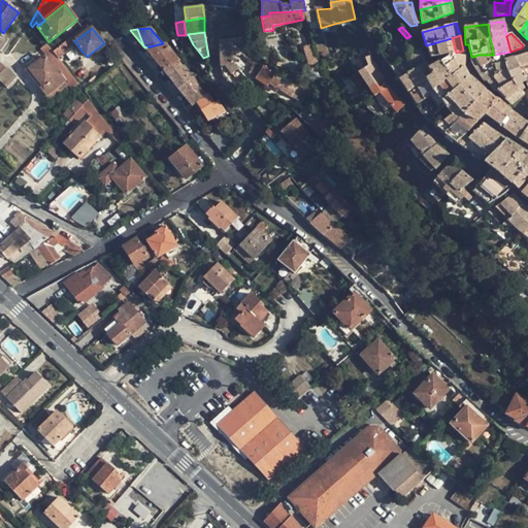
[(419,50),(410,36),(406,38),(416,53),(419,50)]
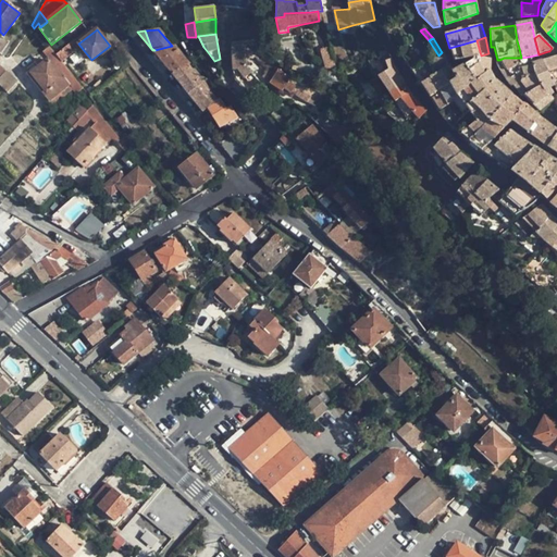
[(78,44),(75,39),(71,42),(76,50),(78,52),(83,49),(78,44)]
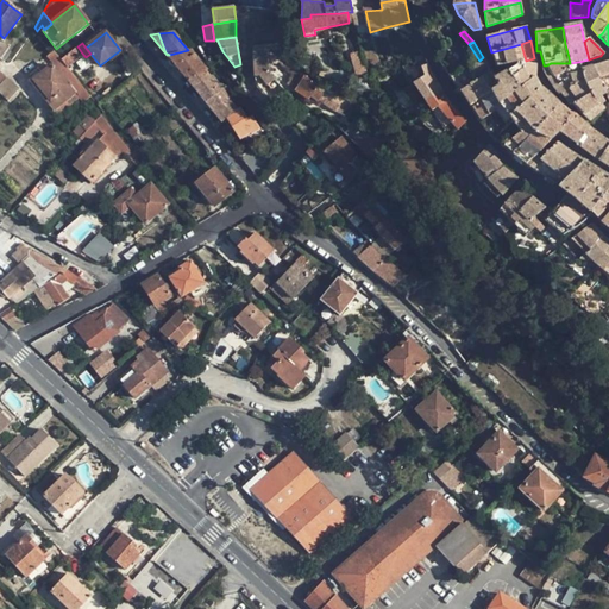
[(320,100),(337,111),(341,104),(318,87),(318,85),(302,74),(303,71),(278,43),(261,45),(263,50),(265,57),(268,58),(269,66),(278,62),(295,75),(288,83),(295,90),(308,100),(311,96),(319,102),(320,100)]
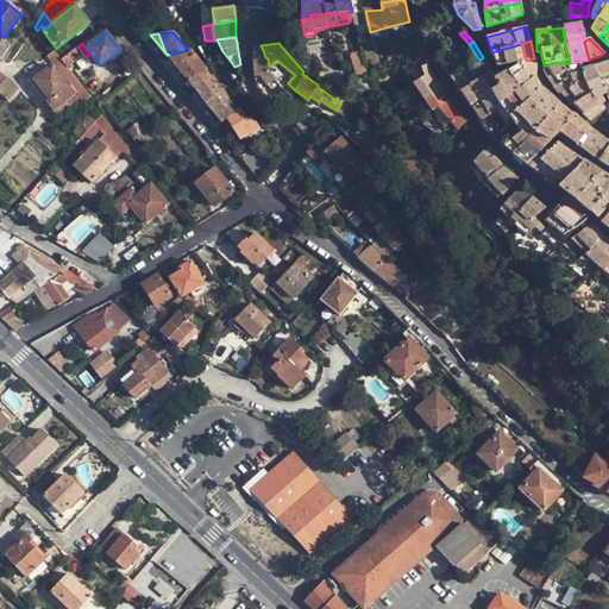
[(516,63),(526,61),(521,44),(513,46),(516,63)]
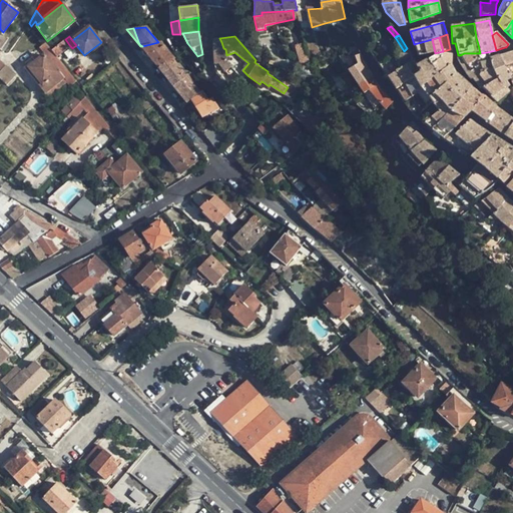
[(227,60),(226,55),(225,49),(223,48),(221,42),(219,38),(213,39),(214,64),(218,63),(225,72),(228,74),(231,75),(235,71),(227,62),(227,60)]
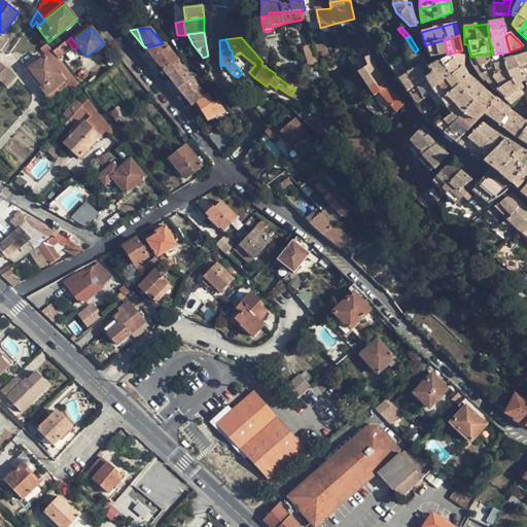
[(67,40),(53,51),(54,53),(59,59),(72,47),(67,40)]
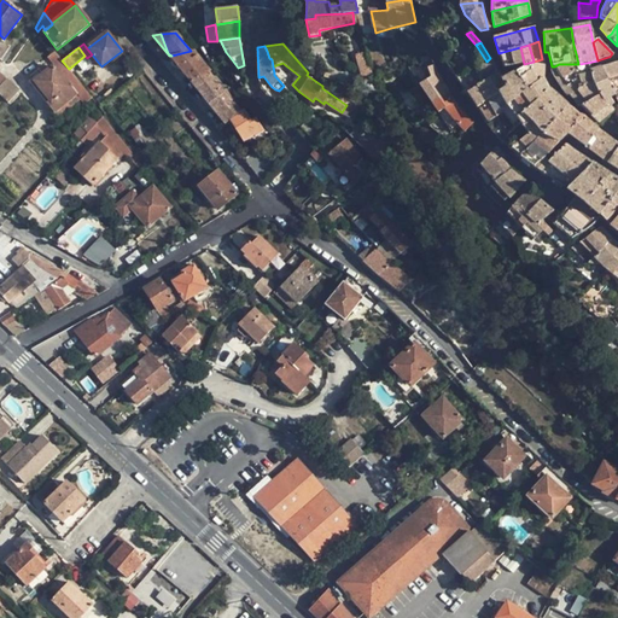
[(503,69),(524,64),(520,47),(512,50),(499,53),(503,69)]
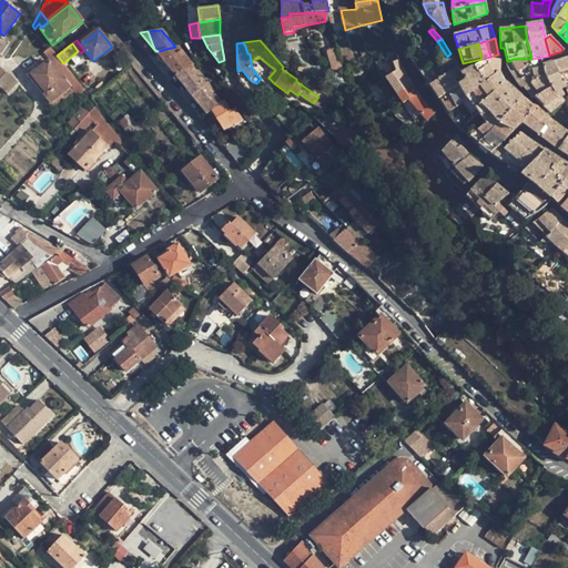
[(175,47),(158,51),(181,71),(192,67),(175,47)]
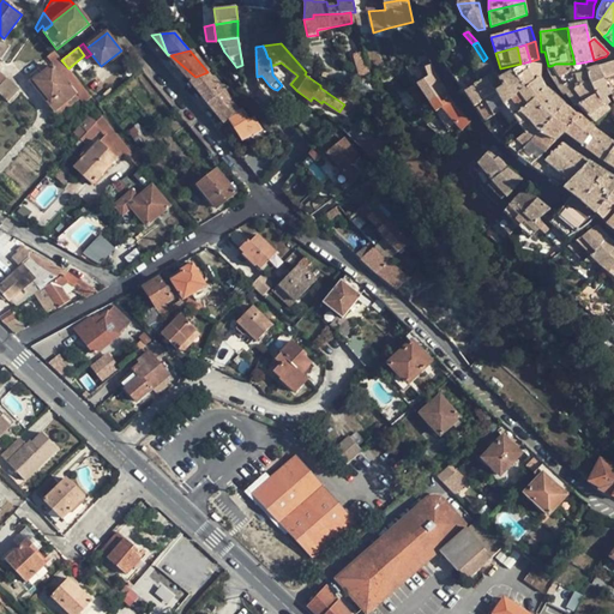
[(56,66),(62,61),(61,60),(55,52),(48,56),(56,66)]
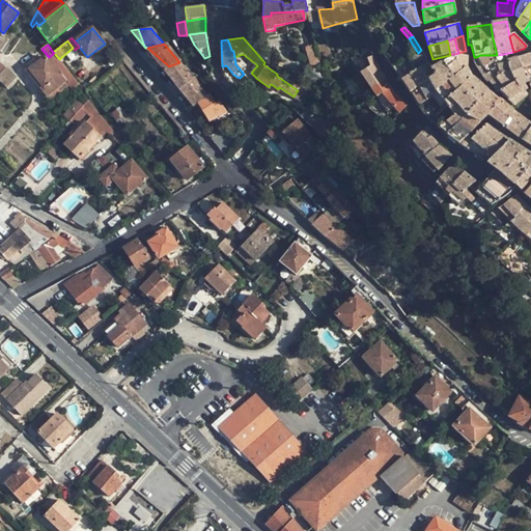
[(320,66),(313,46),(306,48),(308,55),(309,55),(313,68),(320,66)]
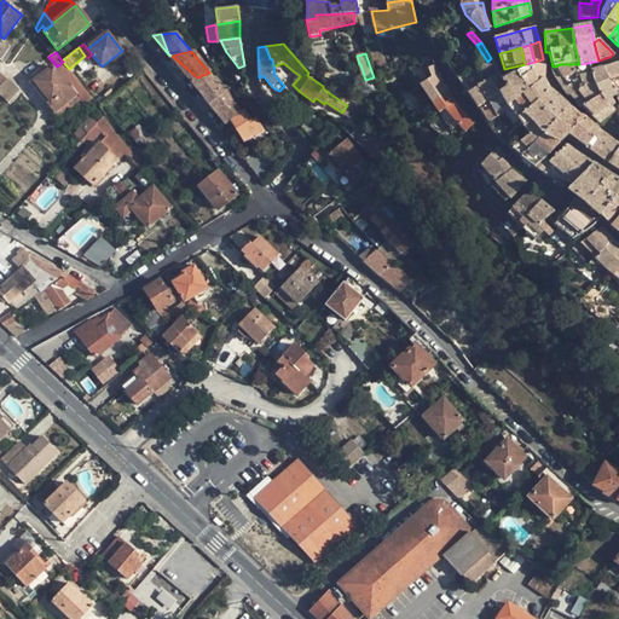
[(190,81),(197,77),(172,56),(169,56),(190,81)]
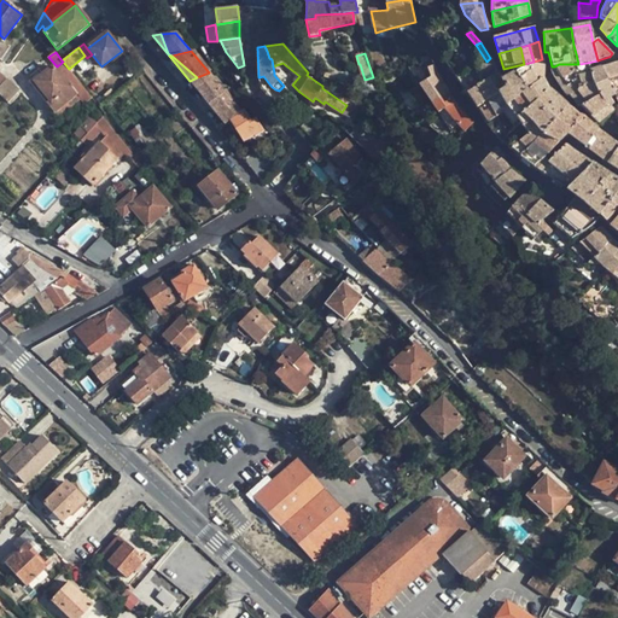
[(467,95),(477,109),(494,95),(506,87),(501,81),(502,80),(499,74),(490,58),(487,62),(472,69),(458,80),(465,91),(459,94),(461,98),(467,95)]
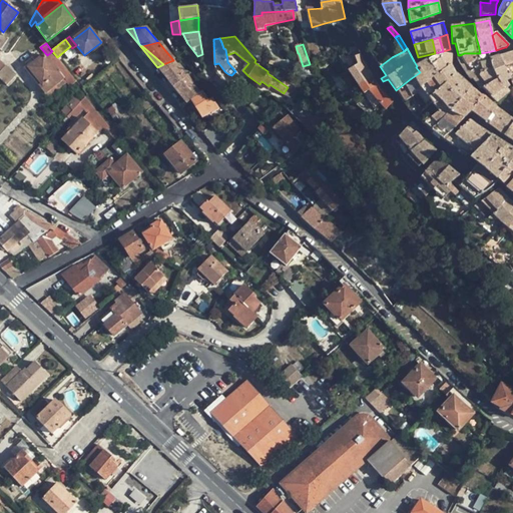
[(420,123),(430,131),(451,111),(456,105),(471,88),(463,81),(455,74),(451,66),(451,53),(450,49),(443,51),(435,53),(435,56),(417,66),(416,67),(420,72),(410,79),(396,90),(404,102),(417,95),(427,107),(416,119),(420,123)]
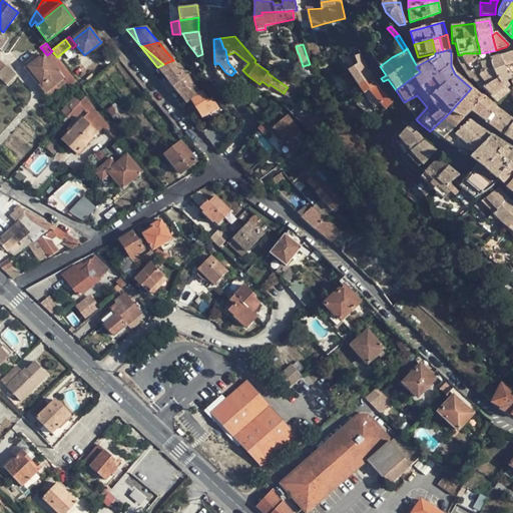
[(77,81),(57,57),(52,51),(47,55),(71,86),(77,81)]
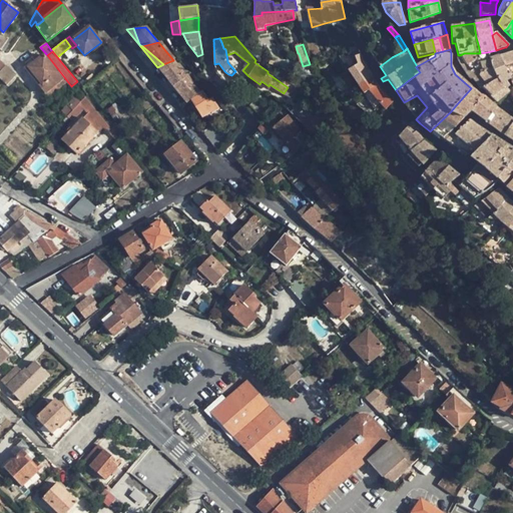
[(499,56),(508,76),(512,74),(512,51),(507,54),(506,53),(499,56)]
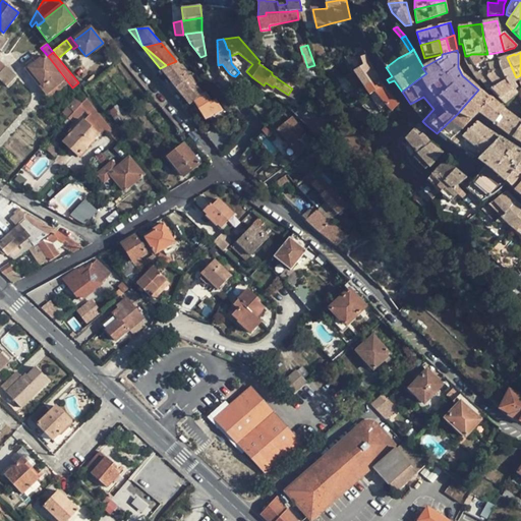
[(495,53),(487,54),(471,54),(467,56),(465,56),(465,59),(465,61),(469,69),(478,81),(479,80),(500,69),(497,60),(496,57),(495,53)]
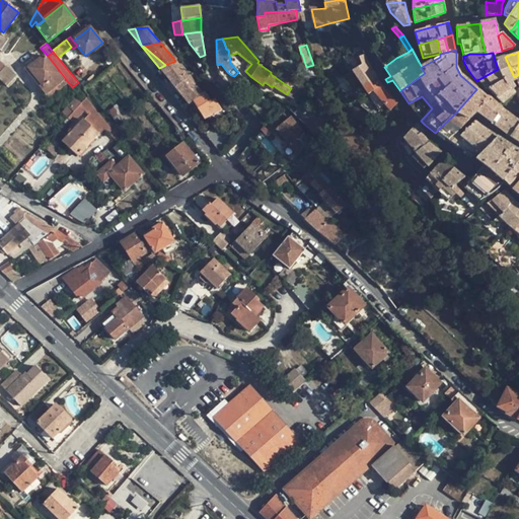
[(364,88),(378,78),(367,61),(365,55),(356,58),(359,66),(353,71),(364,88)]
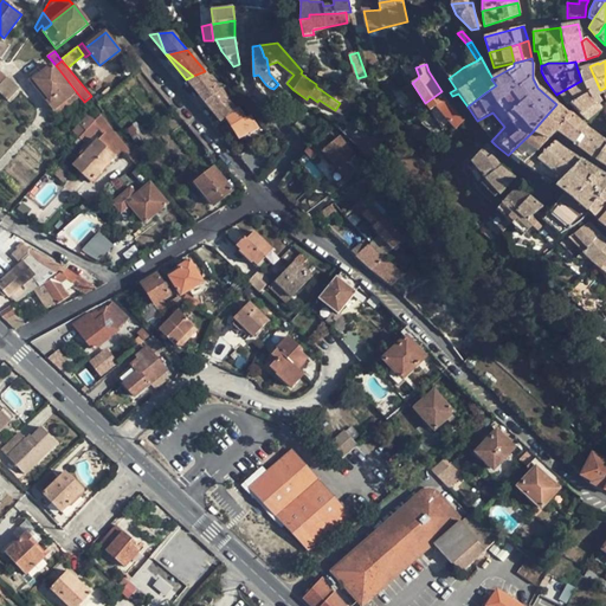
[(52,65),(34,81),(50,100),(47,102),(53,110),(75,92),(52,65)]
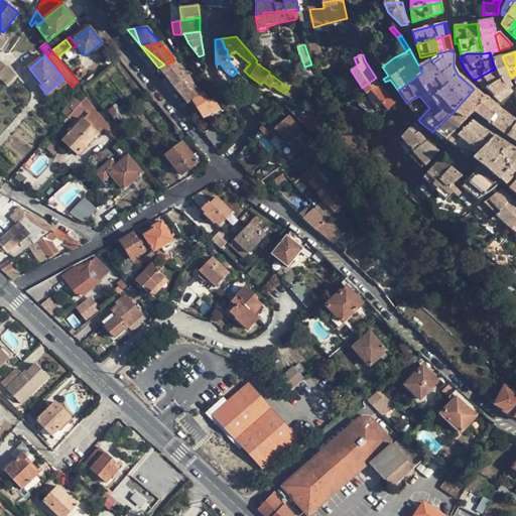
[(492,59),(495,69),(499,80),(501,83),(504,85),(509,82),(512,80),(511,77),(502,56),(492,59)]
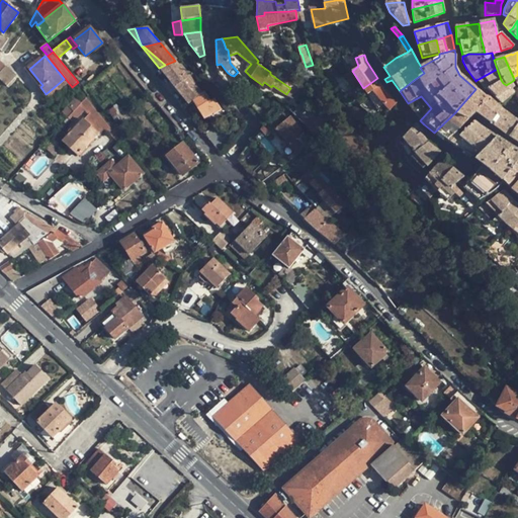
[(203,93),(196,85),(193,82),(196,79),(192,73),(188,76),(175,61),(165,65),(159,68),(189,104),(192,101),(201,94),(203,93)]
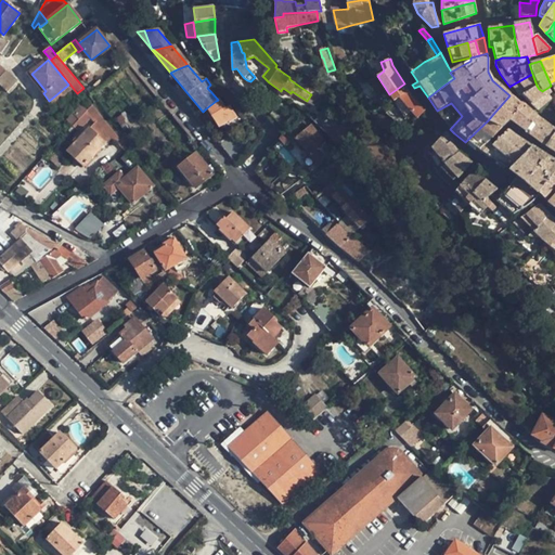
[(7,71),(0,77),(0,86),(8,93),(17,81),(7,71)]
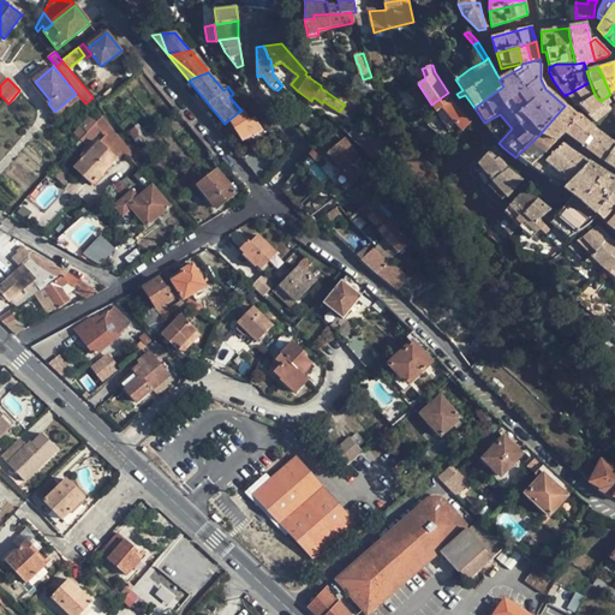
[(31,84),(48,103),(51,101),(35,82),(31,84)]
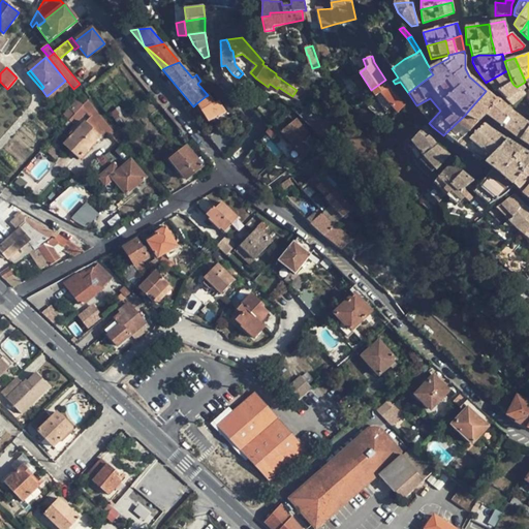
[(507,70),(487,82),(495,92),(497,91),(511,82),(507,70)]
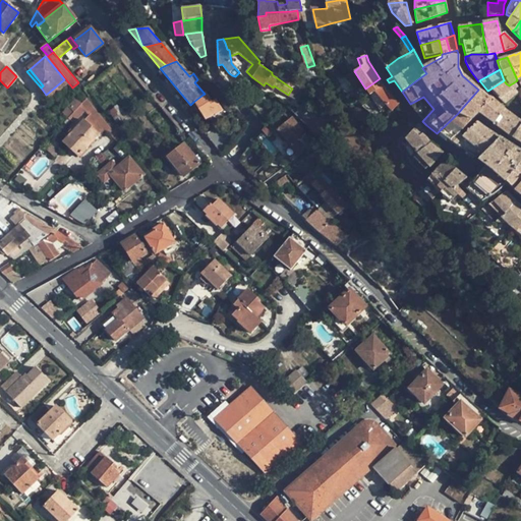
[(384,85),(380,78),(365,89),(381,111),(388,107),(392,111),(400,103),(396,100),(384,85)]
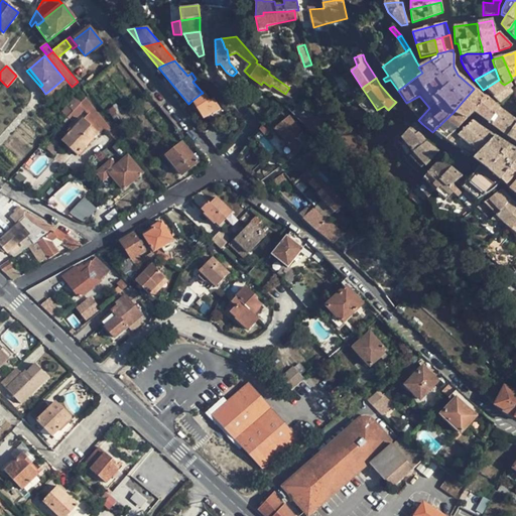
[(499,80),(485,89),(494,98),(500,103),(511,93),(509,90),(512,88),(509,82),(504,85),(501,83),(499,80)]
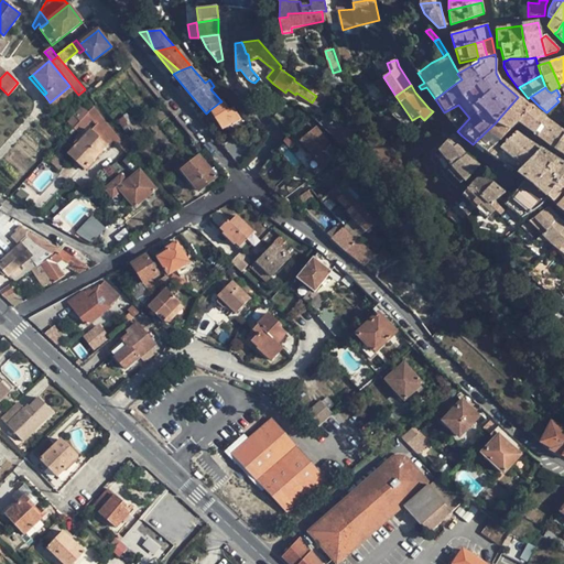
[(320,93),(316,96),(312,102),(322,109),(328,98),(320,93)]
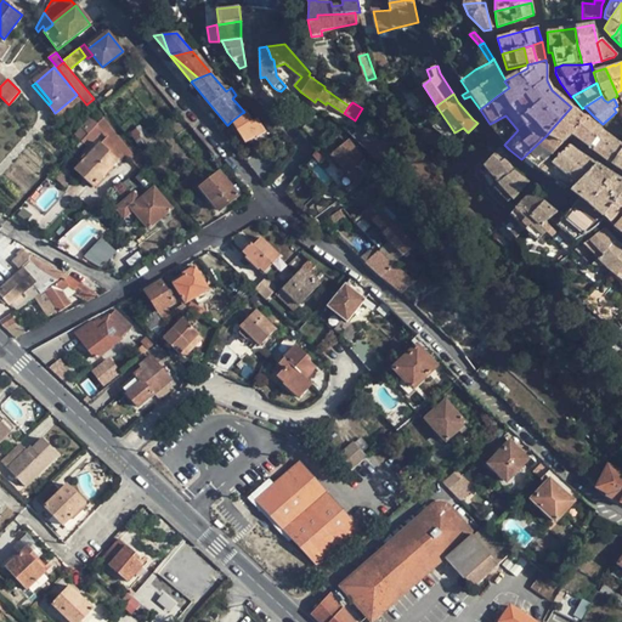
[(536,170),(548,159),(555,152),(571,134),(583,118),(571,107),(553,128),(547,135),(521,159),(536,170)]
